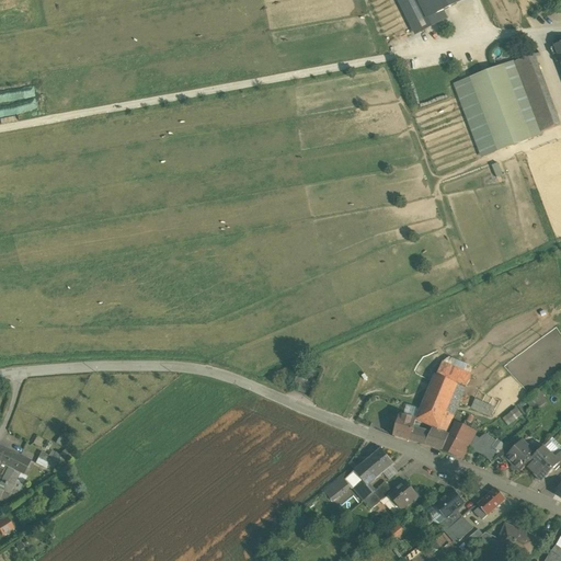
[(444,11),(466,0),(398,0),(416,35),(448,20),(444,11)]
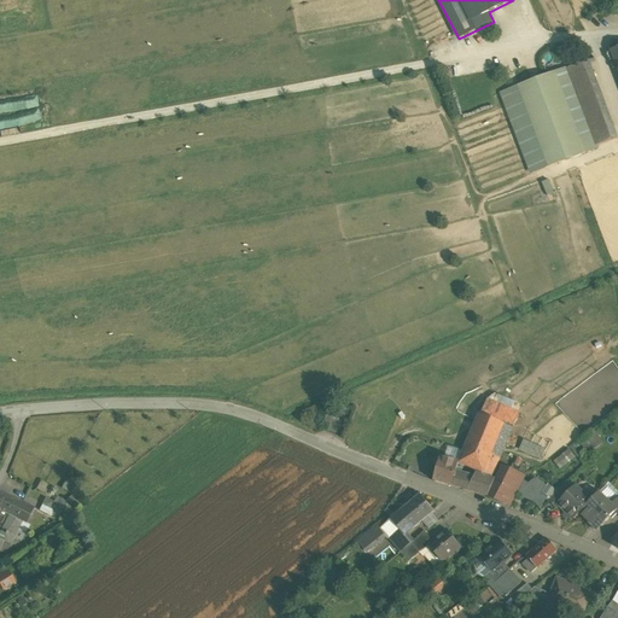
[(588,62),(567,69),(572,81),(593,74),(588,62)]
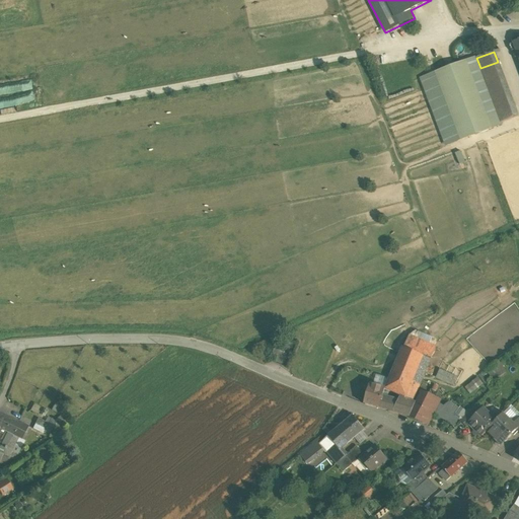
[(474,57),(422,78),(447,145),(502,125),(501,123),(498,113),(480,68),(476,58),(474,57)]
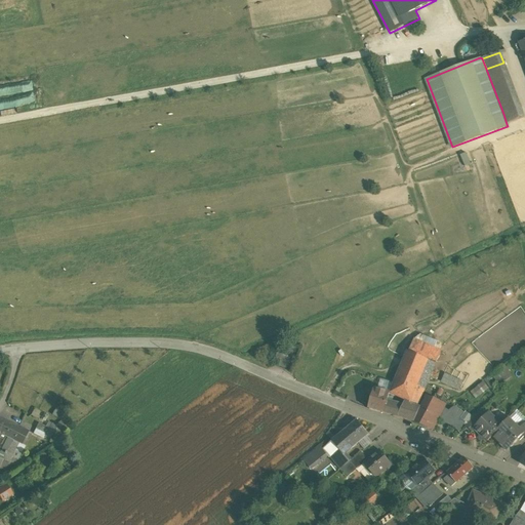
[(503,63),(486,69),(503,114),(521,108),(503,63)]
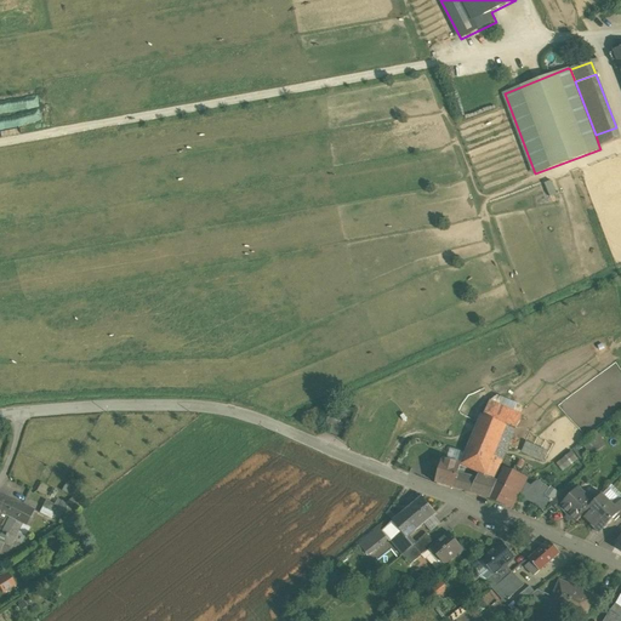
[(0,113),(38,107),(35,96),(0,101),(0,113)]
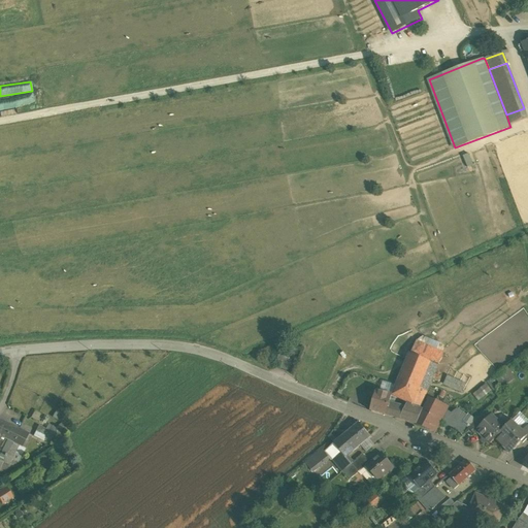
[(524,108),(506,114),(509,125),(527,119),(527,118),(524,108)]
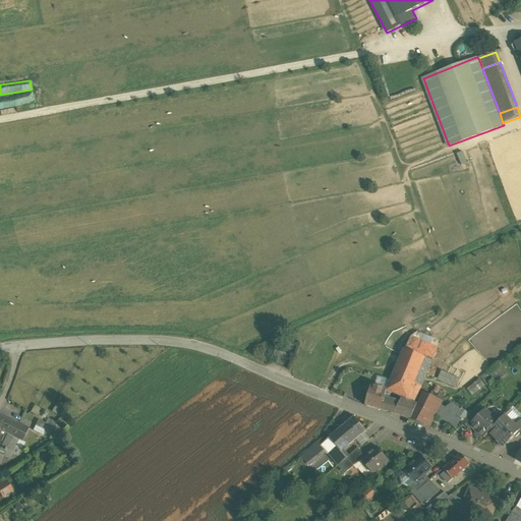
[(405,349),(431,360),(437,347),(411,337),(405,349)]
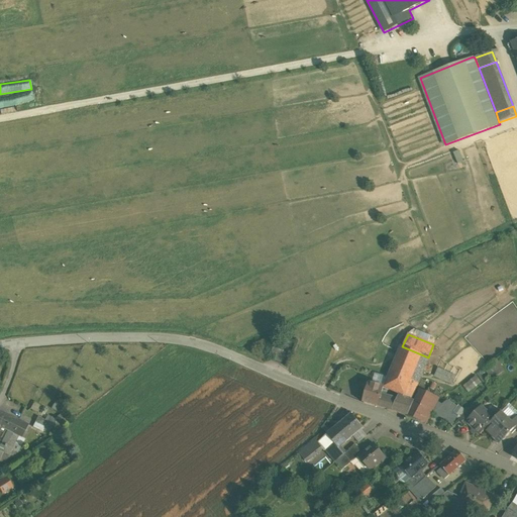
[(428,357),(402,346),(386,387),(400,393),(399,396),(409,399),(418,379),(419,379),(422,371),(428,357)]
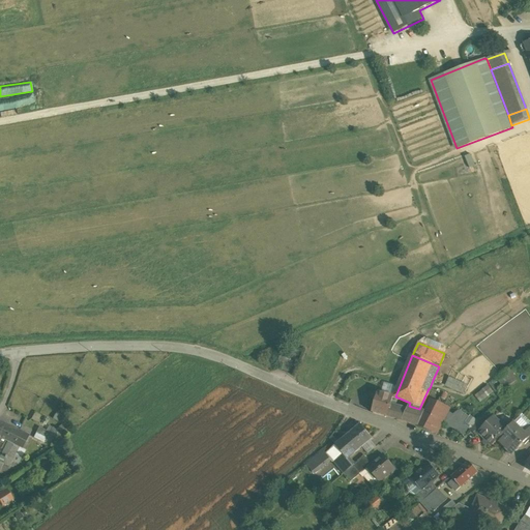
[(447,370),(439,366),(433,380),(442,384),(447,370)]
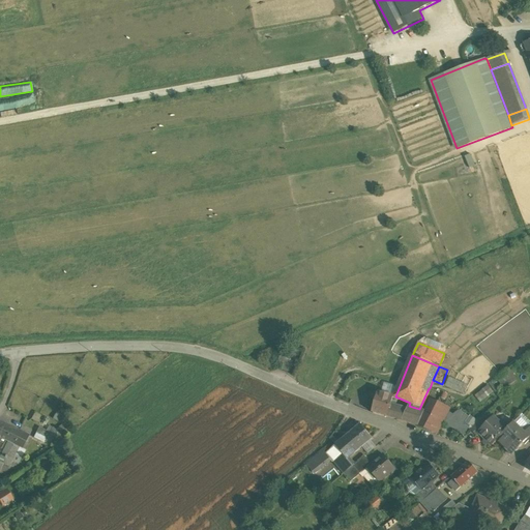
[(519,374),(506,382),(512,393),(526,385),(519,374)]
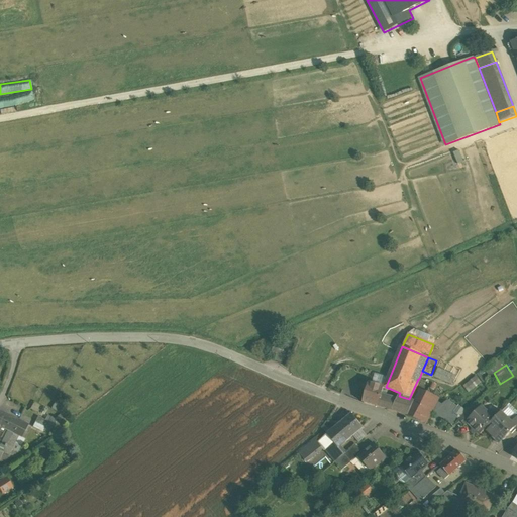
[(449,385),(454,376),(436,366),(431,375),(449,385)]
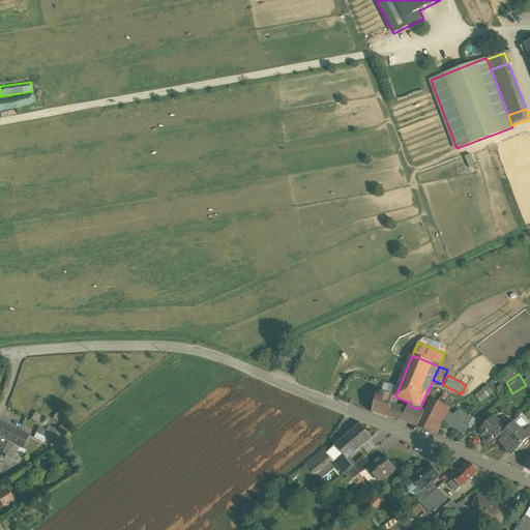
[(479,401),(491,393),(486,385),(474,392),(479,401)]
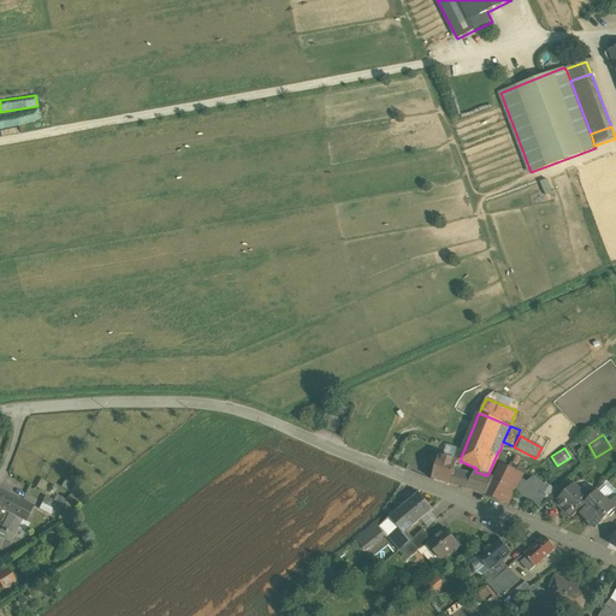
[(514,471),(519,458),(510,455),(509,460),(499,456),(496,463),(514,471)]
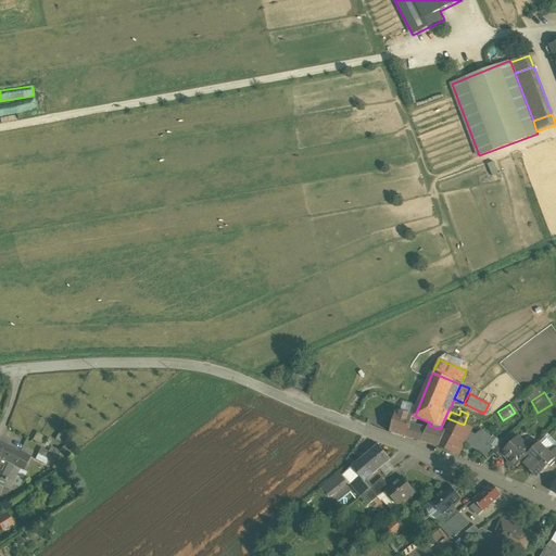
[(412,417),(397,413),(391,433),(406,438),(409,425),(412,417)]
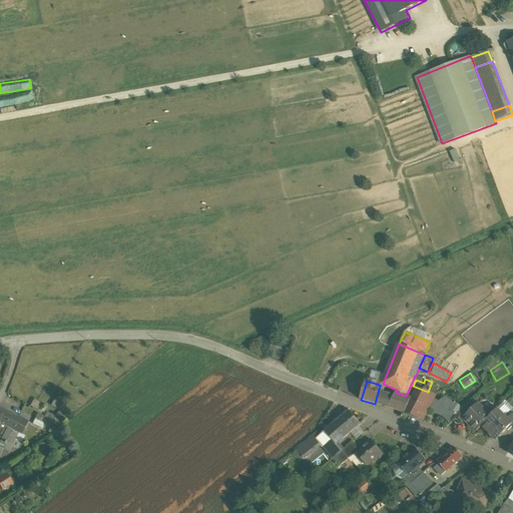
[(417,387),(406,413),(422,420),(435,395),(429,394),(417,387)]
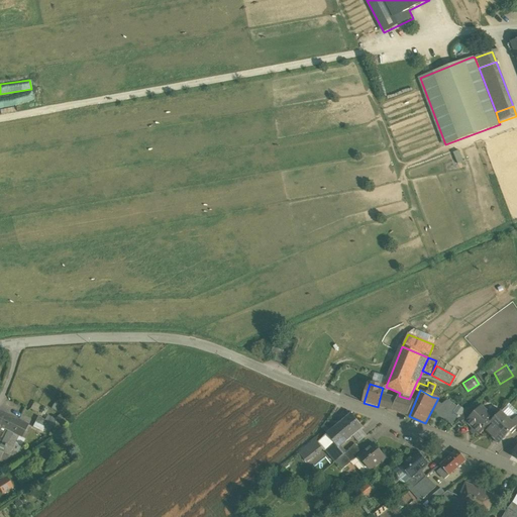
[(399,396),(381,395),(378,407),(392,411),(399,396)]
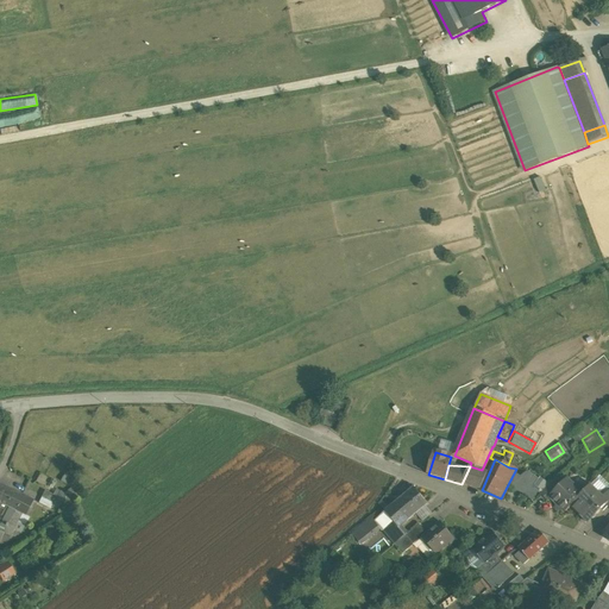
[(482,470),(470,466),(462,484),(481,489),(488,472),(482,470)]
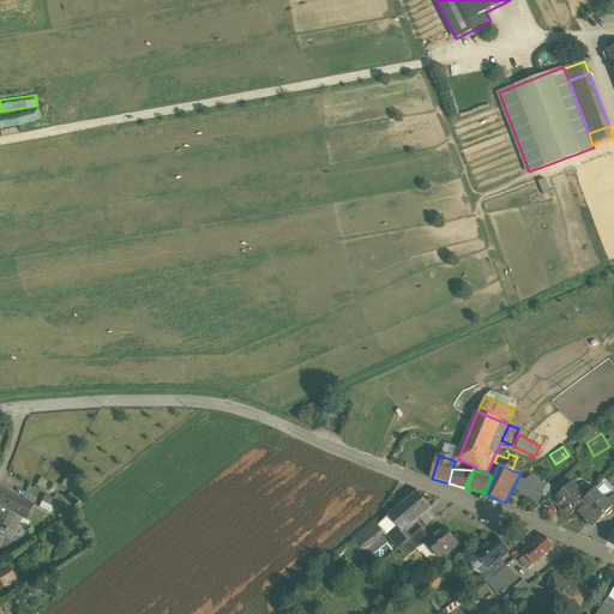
[(525,481),(517,493),(536,505),(545,494),(539,491),(543,483),(533,476),(525,481)]
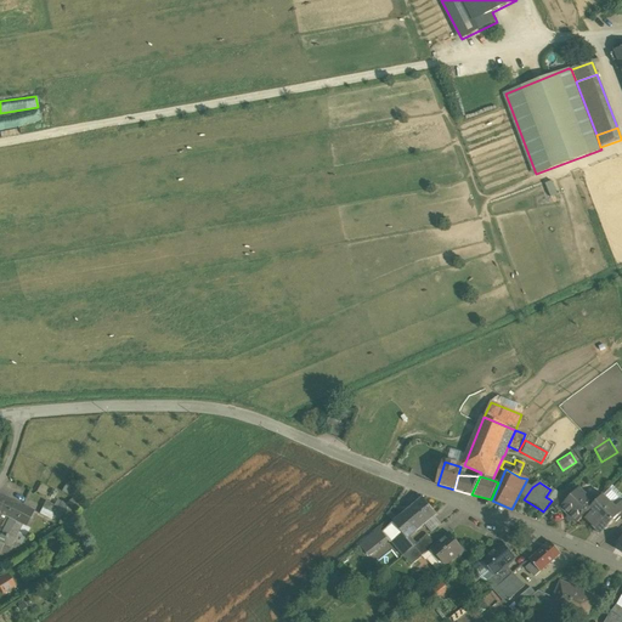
[(584,497),(580,491),(563,508),(570,515),(570,521),(575,521),(577,524),(583,518),(597,503),(591,496),(584,497)]
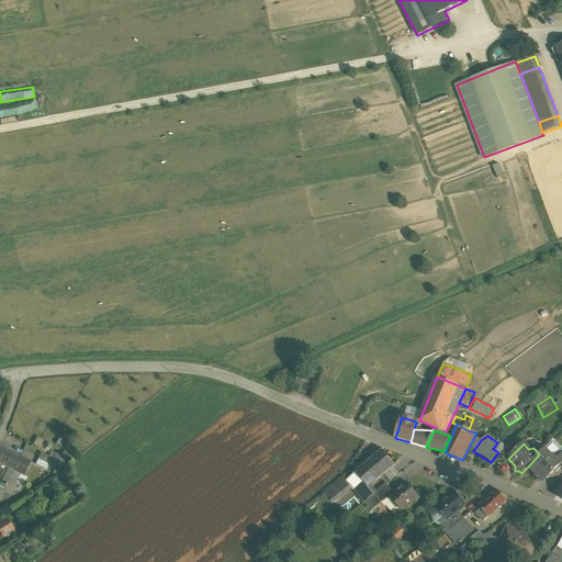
[(21,458),(0,447),(0,464),(14,471),(21,458)]
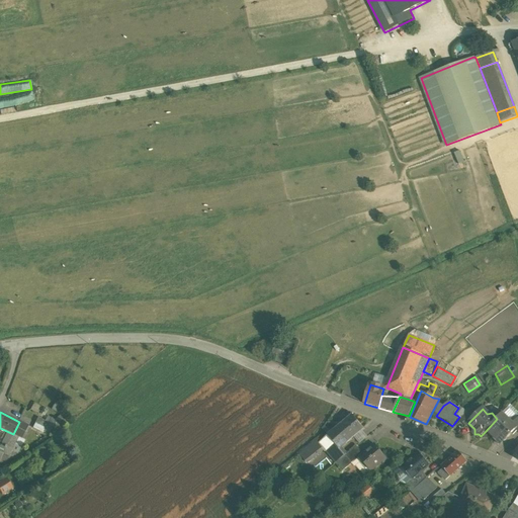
[(503,413),(497,419),(486,431),(491,437),(492,437),(495,440),(495,441),(499,445),(506,438),(506,439),(515,430),(517,428),(515,425),(503,413)]
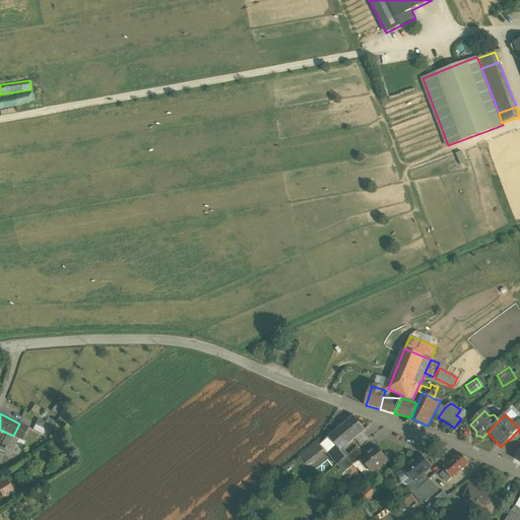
[(353,416),(321,445),(333,459),(341,453),(340,451),(366,431),(353,416)]
